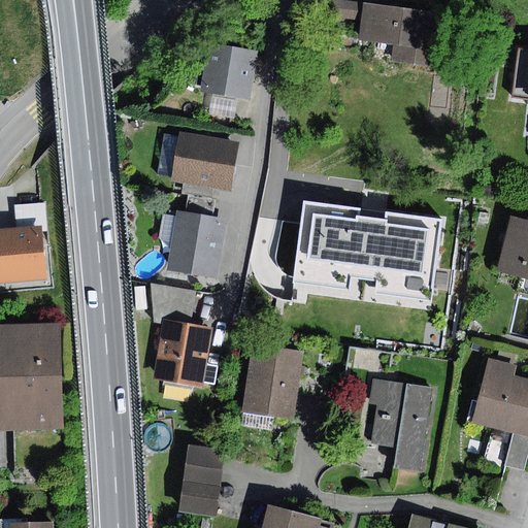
[(360,25),(363,3),(342,0),(333,0),(331,21),(360,25)]
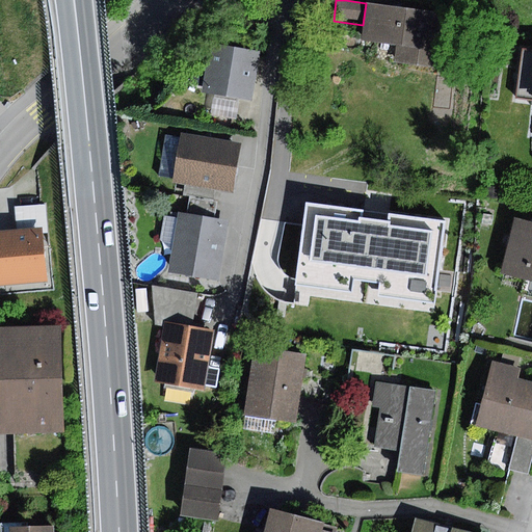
[(447,15),(366,3),(363,25),(361,41),(396,45),(394,62),(439,69),(447,15)]
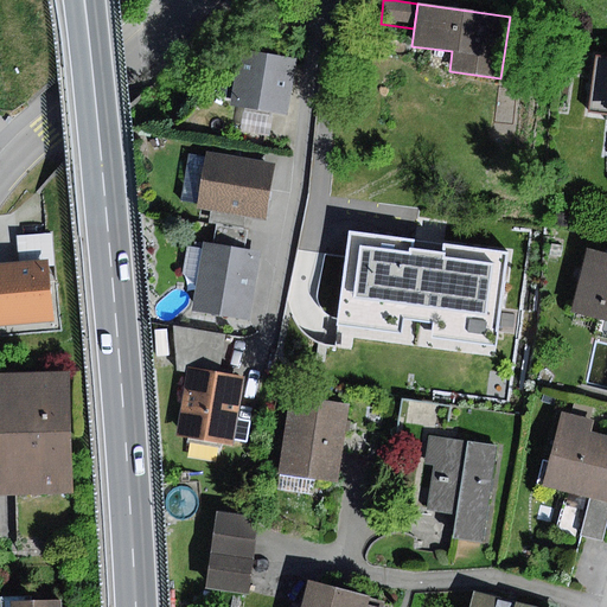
[(296,61),(240,50),(230,107),(244,109),(274,114),(287,116),(296,61)]
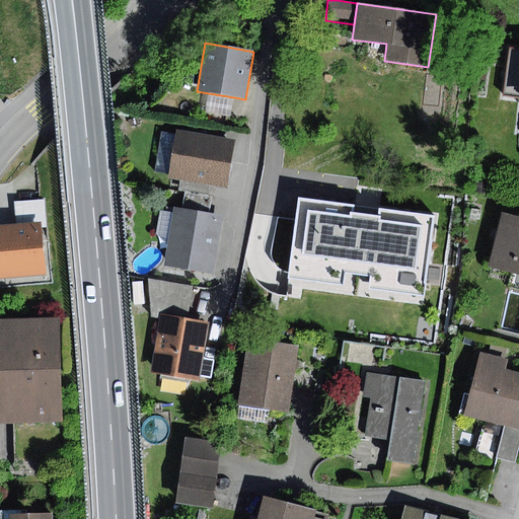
[(518,46),(511,46),(504,95),(518,97),(518,46)]
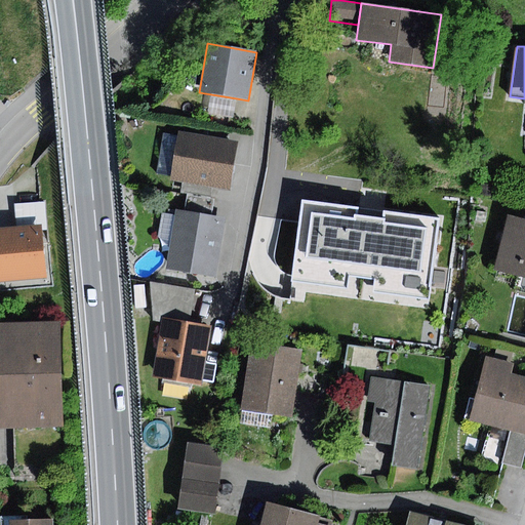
[(237,98),(211,94),(208,118),(233,122),(237,98)]
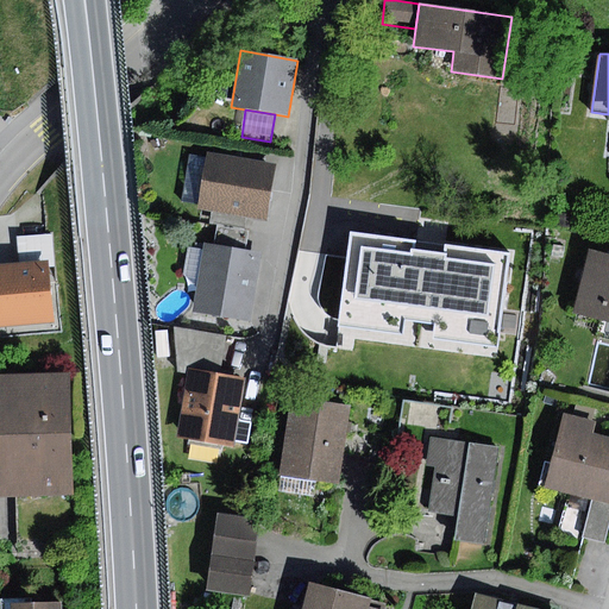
[(277,167),(208,154),(207,158),(199,205),(198,209),(267,221),(277,167)]
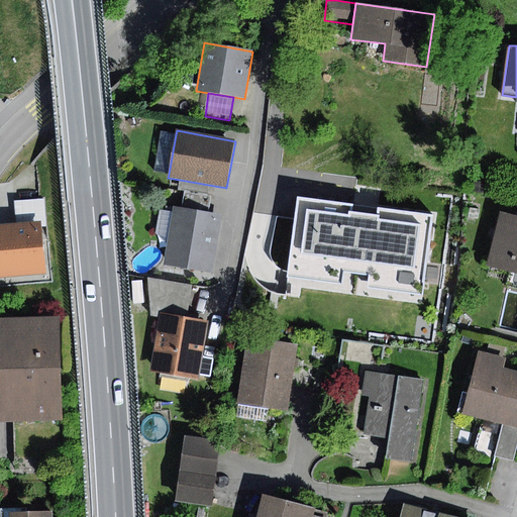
[(169,174),(176,134),(161,131),(153,171),(169,174)]
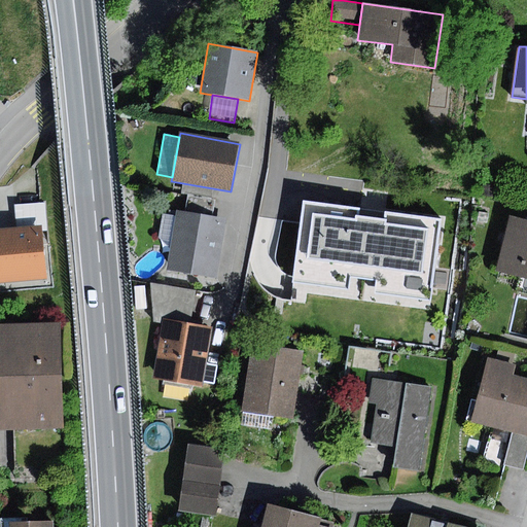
[(188,195),(185,211),(213,216),(216,200),(188,195)]
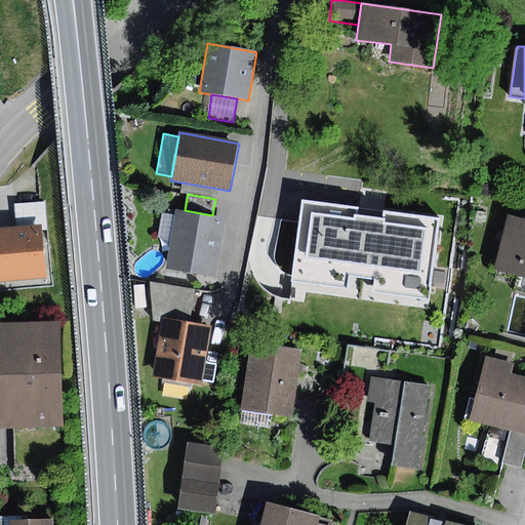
[(439,219),(307,196),(292,273),(425,296),(439,219)]
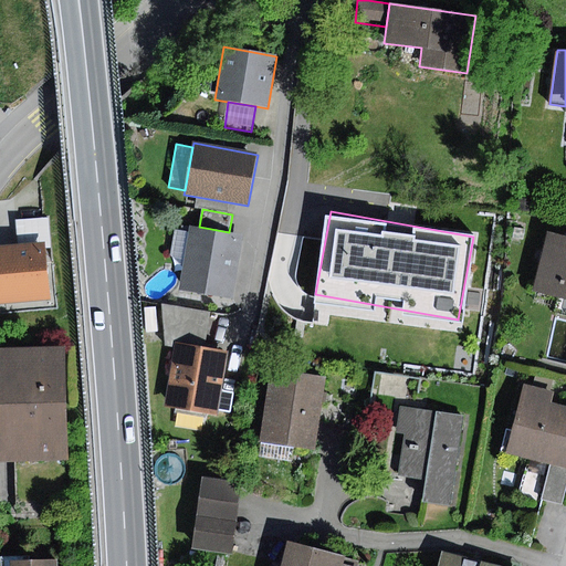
[(16,221),(18,245),(44,243),(51,242),(49,218),(16,221)]
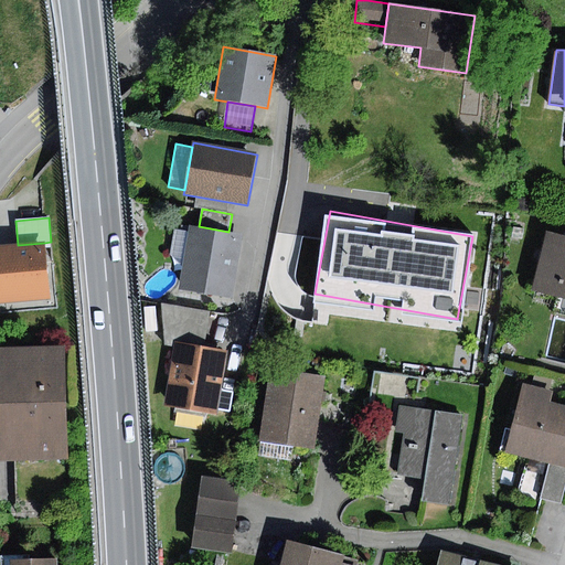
[(199,226),(190,225),(189,232),(183,267),(179,289),(233,298),(243,234),(228,232),(199,226)]
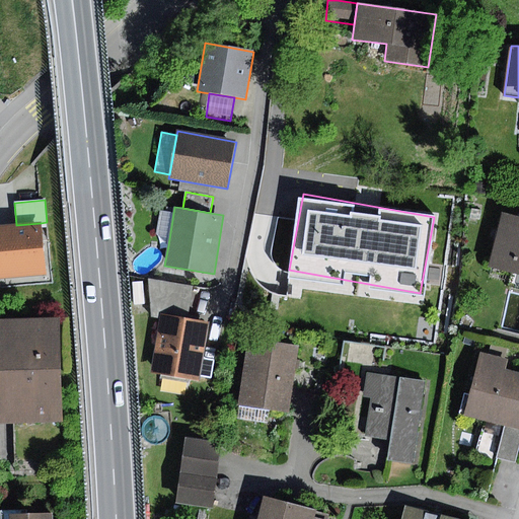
[(156,234),(168,245),(173,213),(160,211),(156,234)]
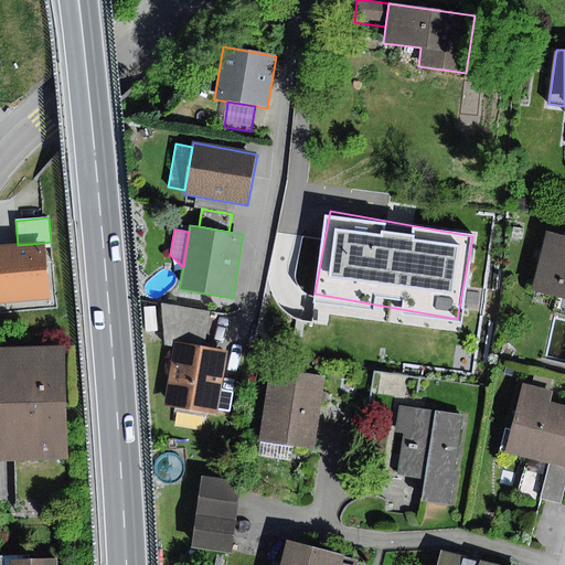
[(564,235),(547,231),(532,291),(564,299),(564,235)]
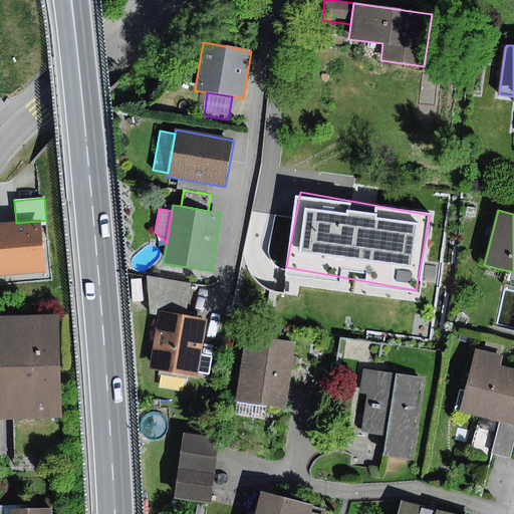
[(16,223),(0,224),(0,275),(45,271),(40,221),(16,223)]
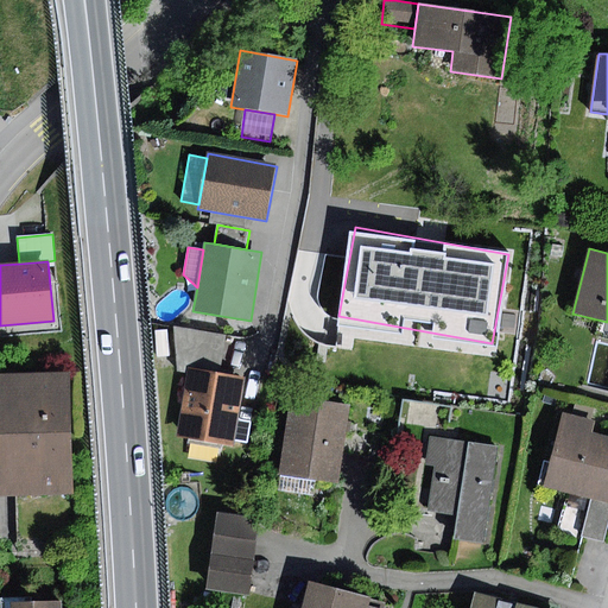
[(189,369),(220,375),(228,336),(175,328),(176,366),(189,369)]
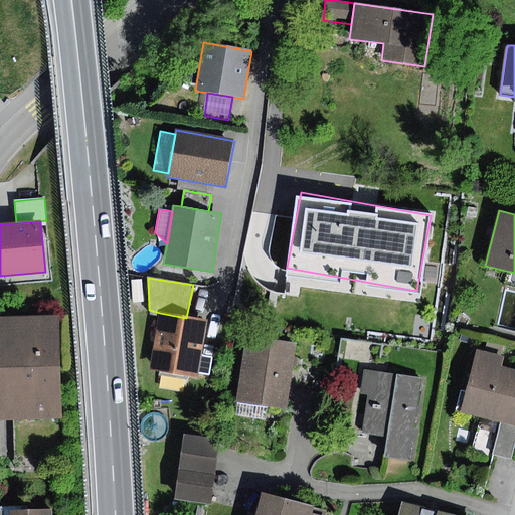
[(141,280),(131,281),(133,302),(143,301),(141,280)]
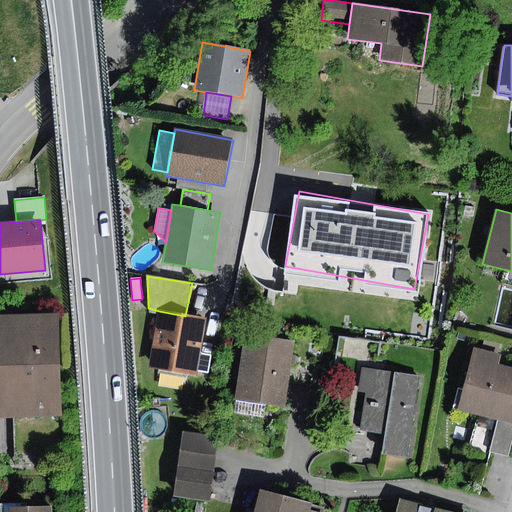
[(185,316),(159,311),(147,368),(197,378),(209,320),(185,316)]
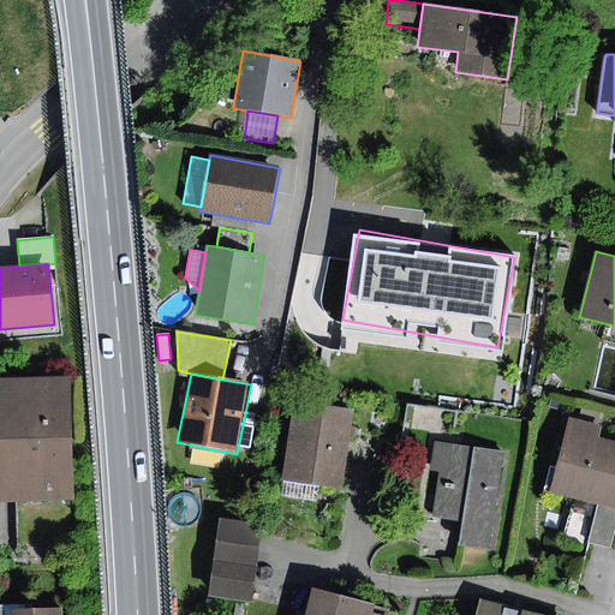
[(70,377),(0,378),(0,502),(73,501),(70,377)]
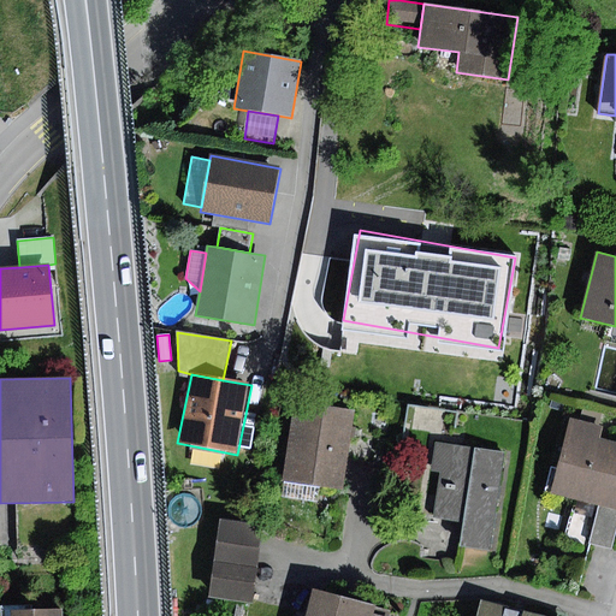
[(355,412),(295,403),(284,481),(319,486),(343,490),(355,412)]
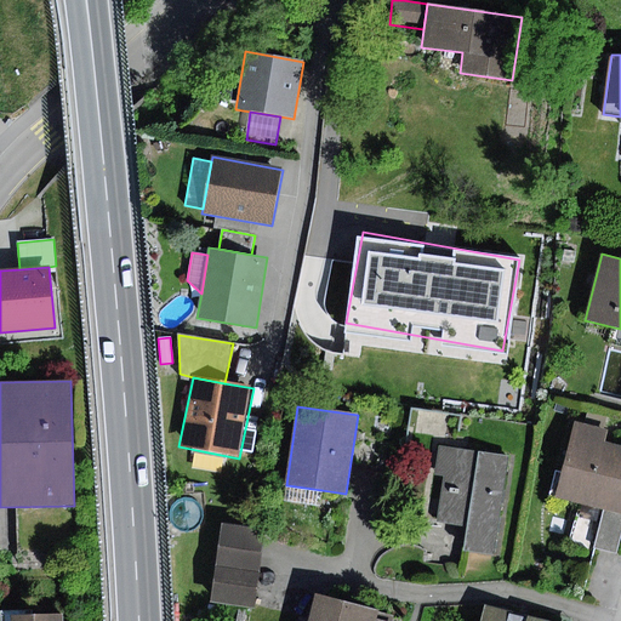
[(608,429),(574,421),(554,499),(604,511),(620,514),(620,446),(605,443),(608,429)]
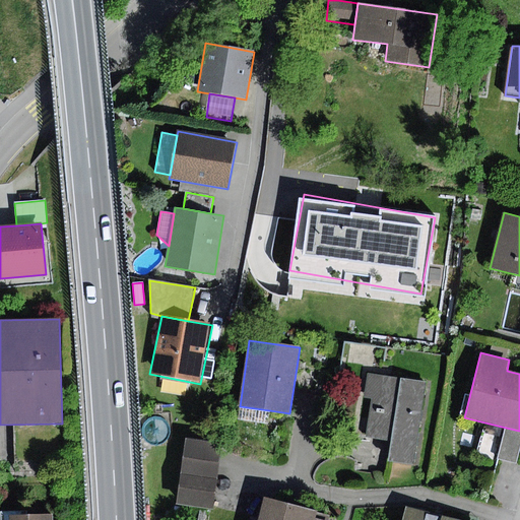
[(433,383),(368,372),(360,423),(367,437),(393,442),(389,462),(418,467),(433,383)]
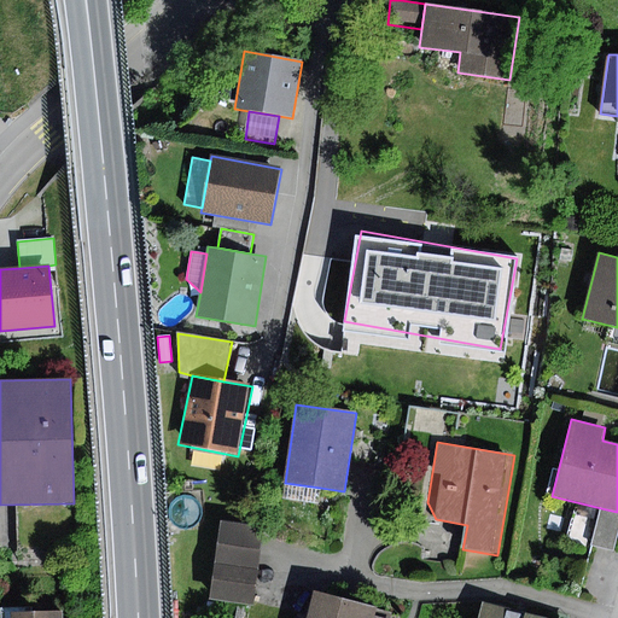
[(320,488),(285,483),(283,499),(318,505),(320,488)]
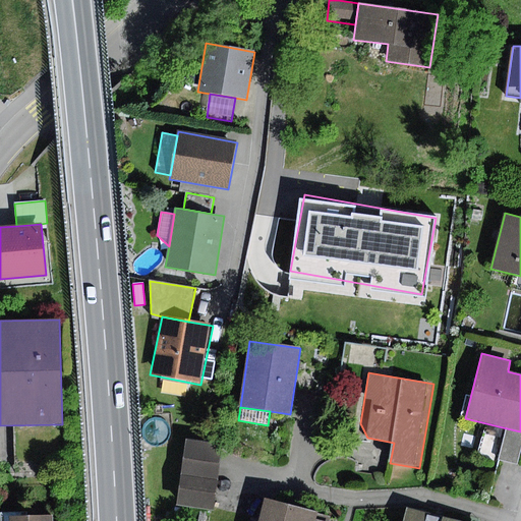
[(520,454),(520,431),(507,428),(499,459),(518,465),(520,454)]
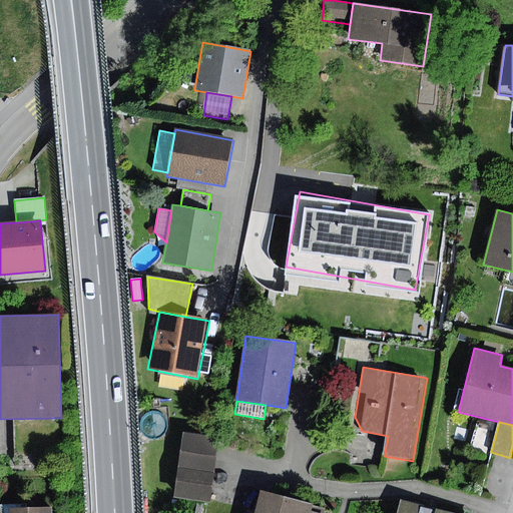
[(218,439),(183,434),(179,467),(213,472),(218,439)]
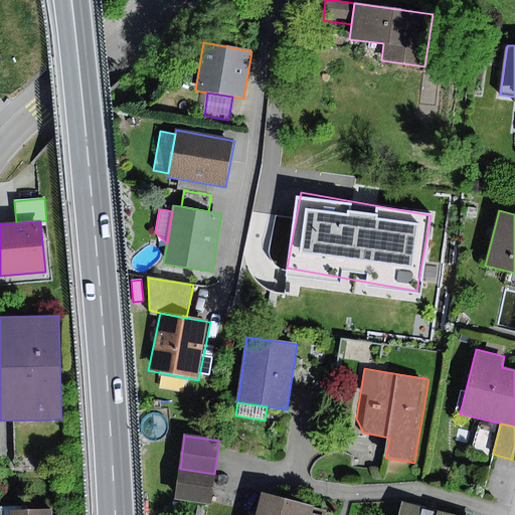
[(214,474),(180,469),(175,500),(210,505),(214,474)]
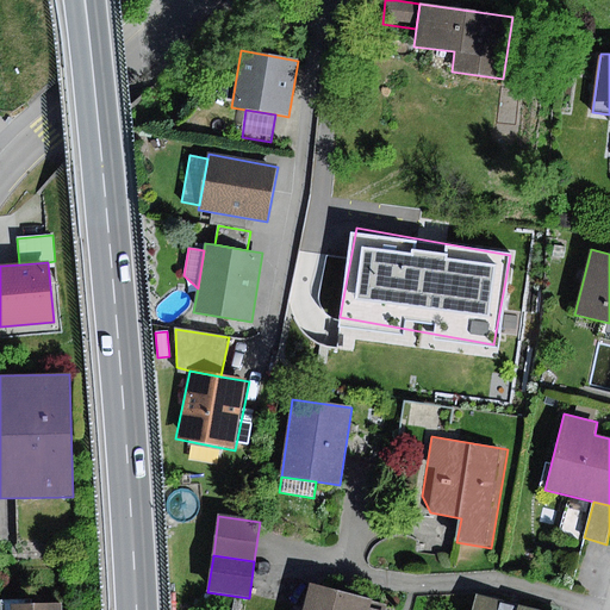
[(373,599),(310,583),(303,609),(375,609),(369,609),(373,599)]
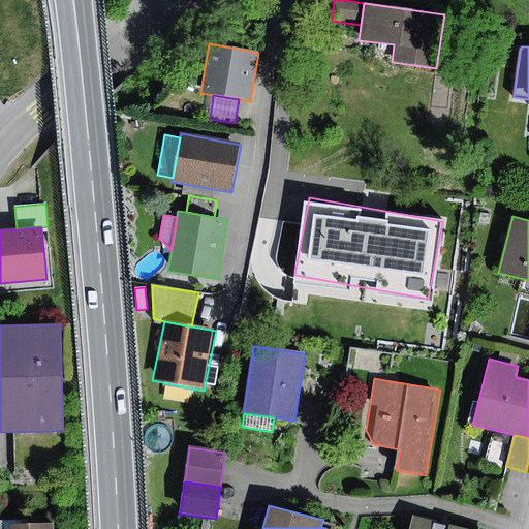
[(30,518),(0,518),(0,528),(57,528),(57,520),(31,521),(30,518)]
